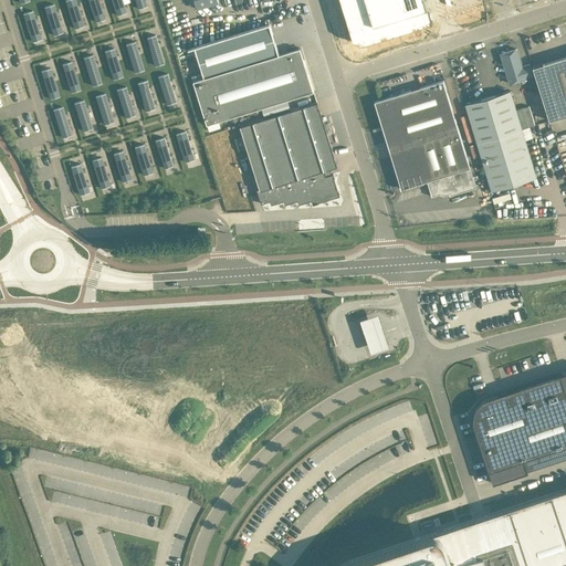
[(74,0),(69,0),(66,1),(75,28),(83,25),(74,0)]
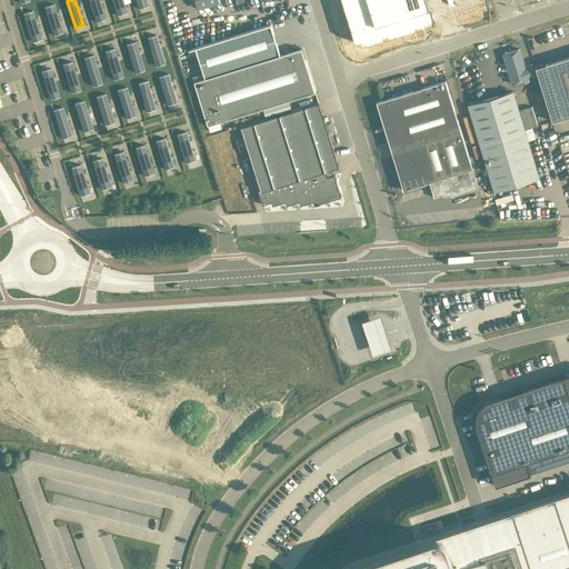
[(98,0),(89,0),(97,21),(105,19),(98,0)]
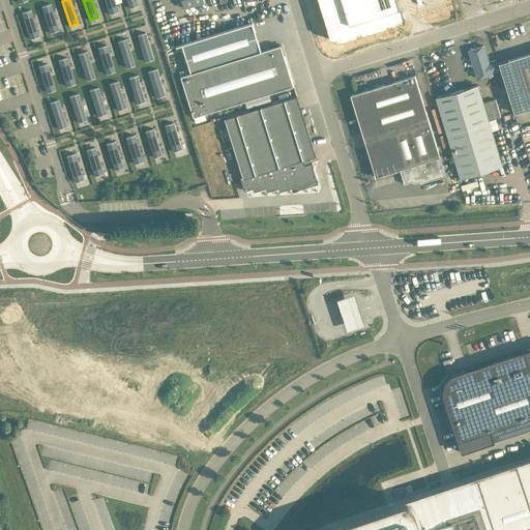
[(113,0),(105,0),(110,13),(117,11),(113,0)]
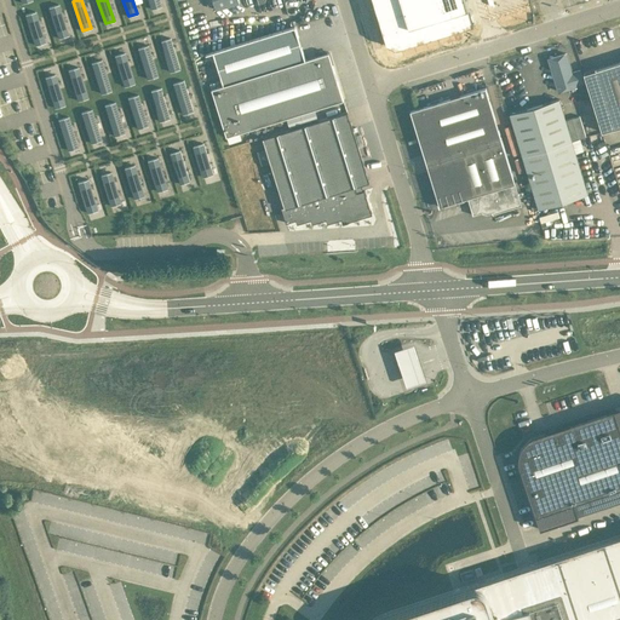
[(212,0),(217,10),(240,4),(237,0),(212,0)]
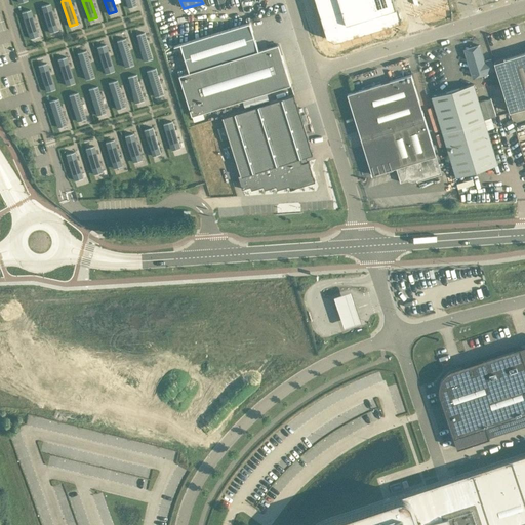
[(335,38),(401,18),(395,0),(316,0),(327,34),(335,38)]
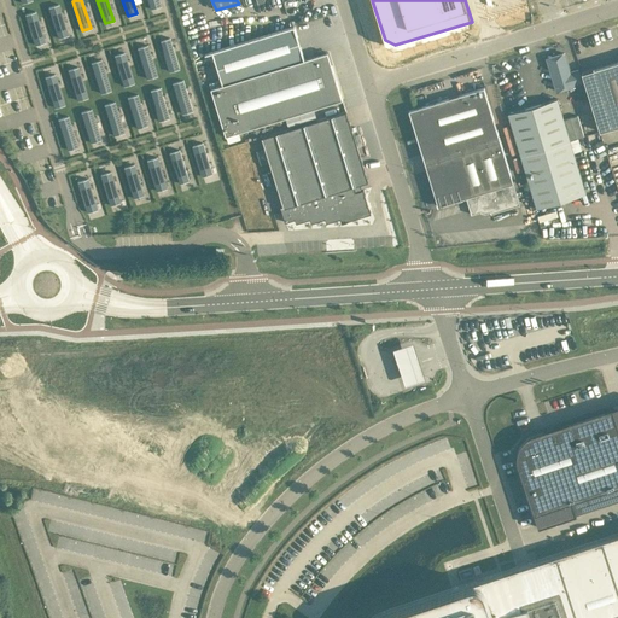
[(58,6),(50,9),(59,38),(68,35),(58,6)]
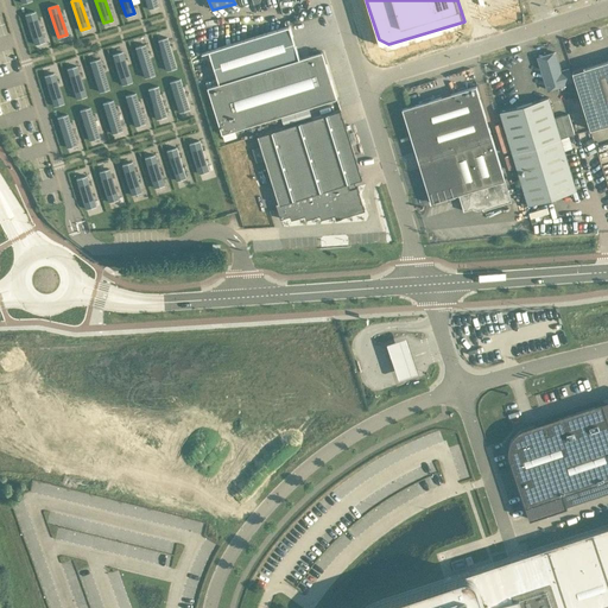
[(35,13),(26,16),(36,44),(44,42),(35,13)]
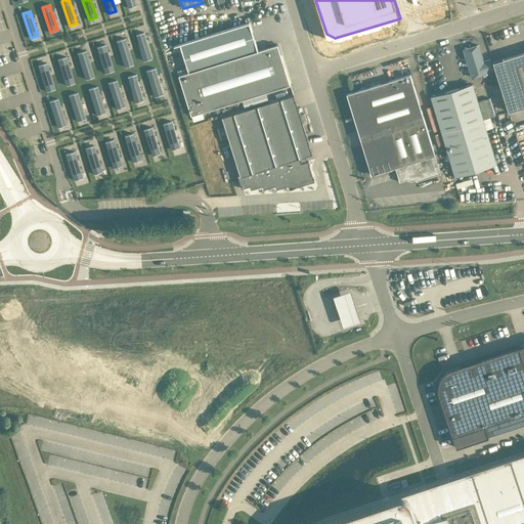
[(250,22),(180,43),(188,72),(179,75),(192,115),(203,112),(291,84),(278,43),(259,49),(250,22)]
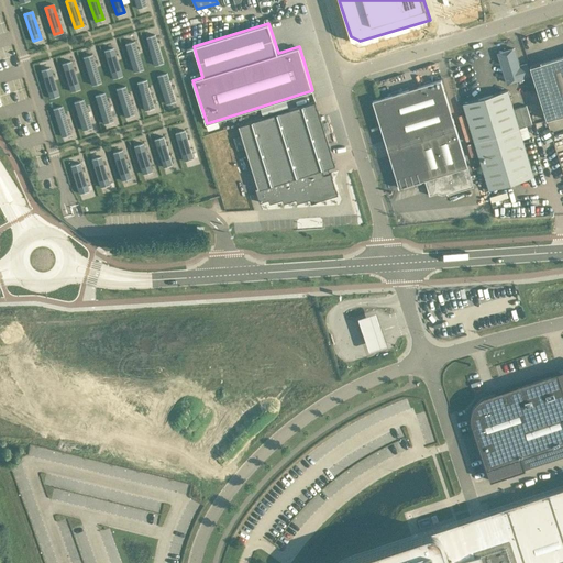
[(155,34),(147,37),(155,64),(163,62),(155,34)]
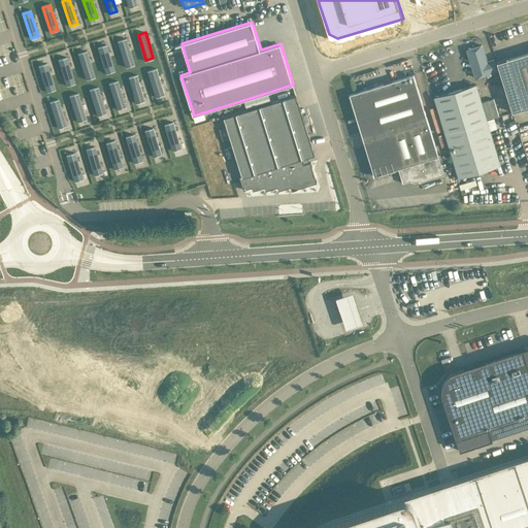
[(125,39),(118,41),(126,66),(133,64),(125,39)]
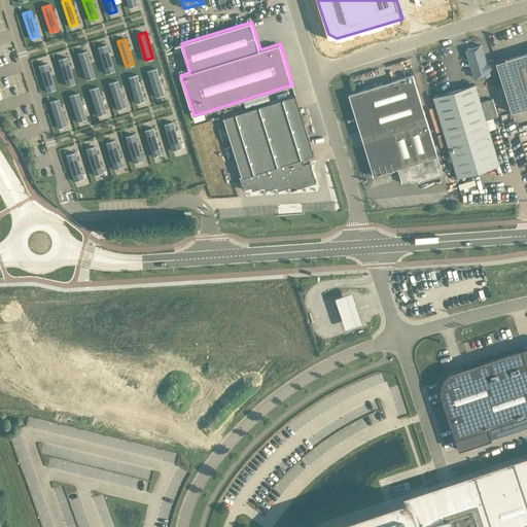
[(487,61),(482,44),(466,48),(476,76),(497,69),(493,59),(487,61)]
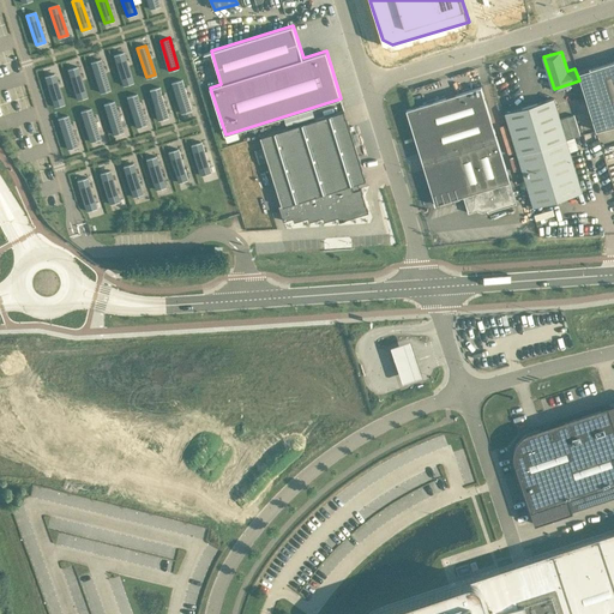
[(122,53),(114,55),(122,85),(131,82),(122,53)]
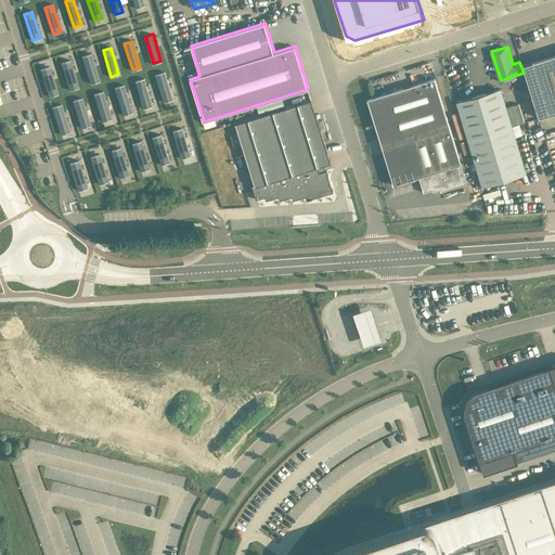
[(90,54),(82,56),(91,82),(99,80),(90,54)]
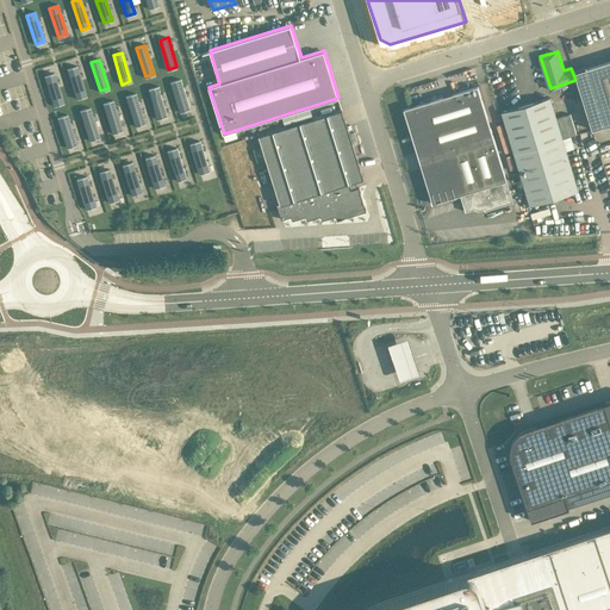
[(609,60),(586,67),(604,125),(609,123),(609,60)]
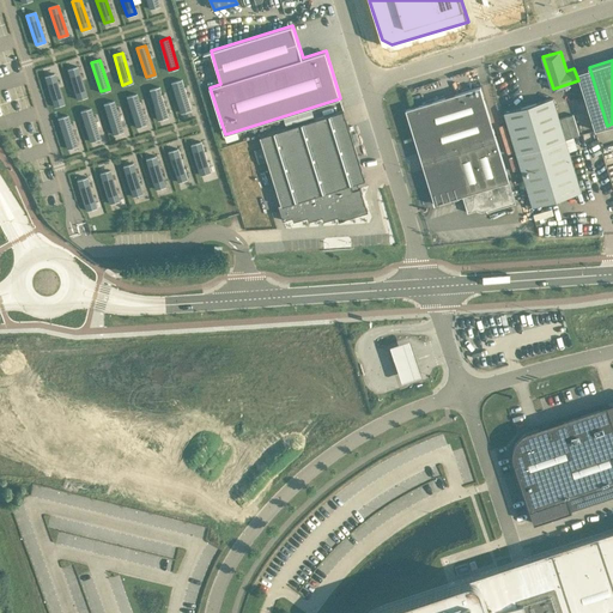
[(77,67),(68,70),(78,98),(86,96),(77,67)]
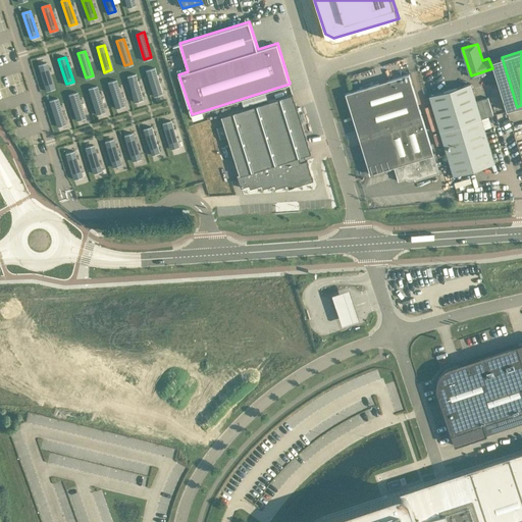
[(46,63),(39,65),(47,91),(53,88),(46,63)]
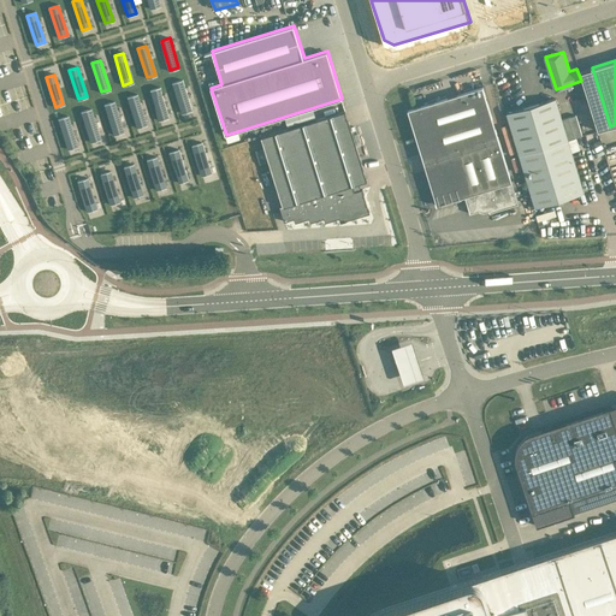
[(183,81),(175,84),(184,113),(193,111),(183,81)]
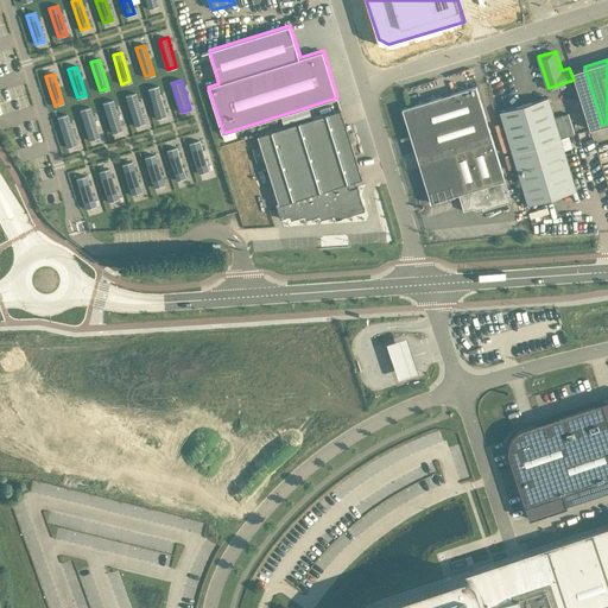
[(512,201),(492,138),(476,86),(403,108),(418,160),(431,202),(458,194),(464,210),(482,204),(483,209),(512,201)]
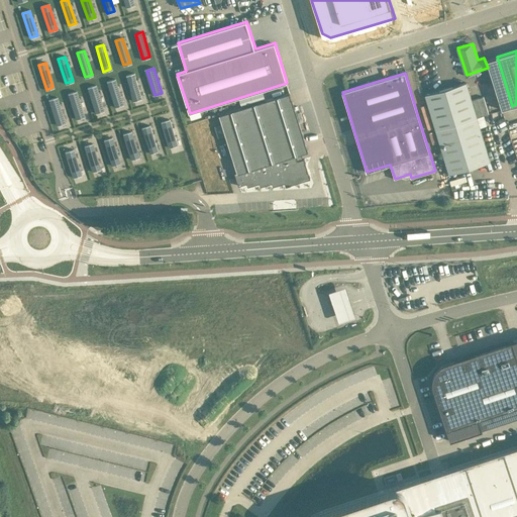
[(133,75),(127,77),(134,101),(141,99),(133,75)]
